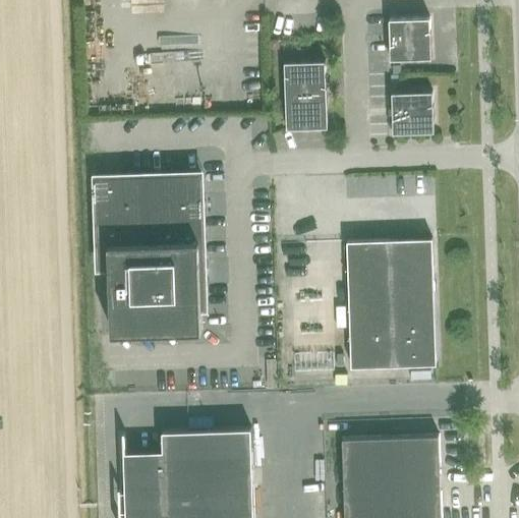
[(429,61),(428,34),(427,20),(387,21),(388,48),(388,62),(429,61)]
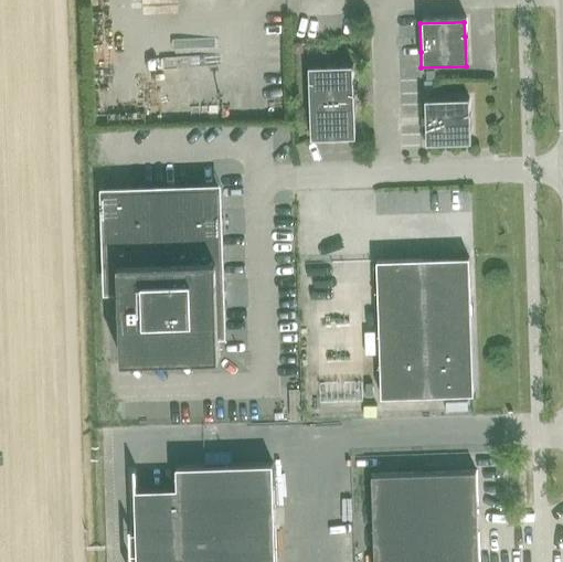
[(307,85),(309,142),(353,141),(351,97),(350,69),(307,70),(307,85)]
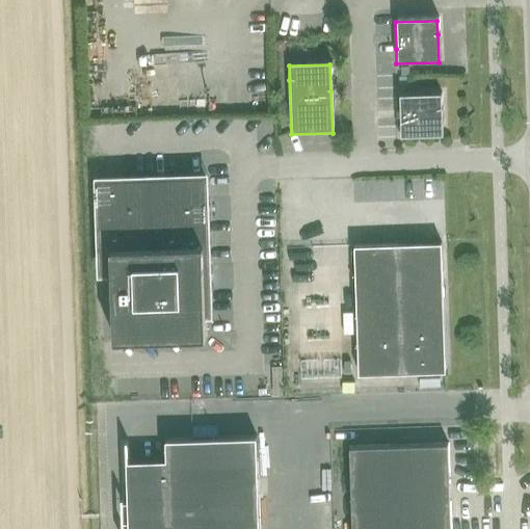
[(441,137),(440,109),(440,96),(398,97),(399,124),(399,138),(441,137)]
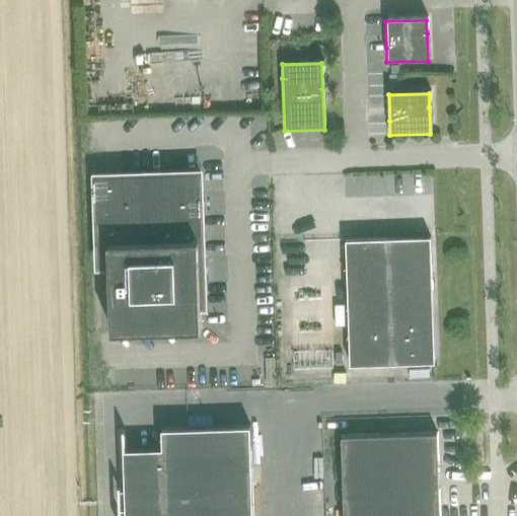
[(109,335),(199,332),(199,309),(202,309),(202,282),(204,282),(204,270),(201,270),(201,264),(197,264),(197,243),(200,242),(199,216),(202,216),(202,203),(199,203),(198,174),(160,176),(160,175),(93,177),(95,246),(106,246),(109,335)]
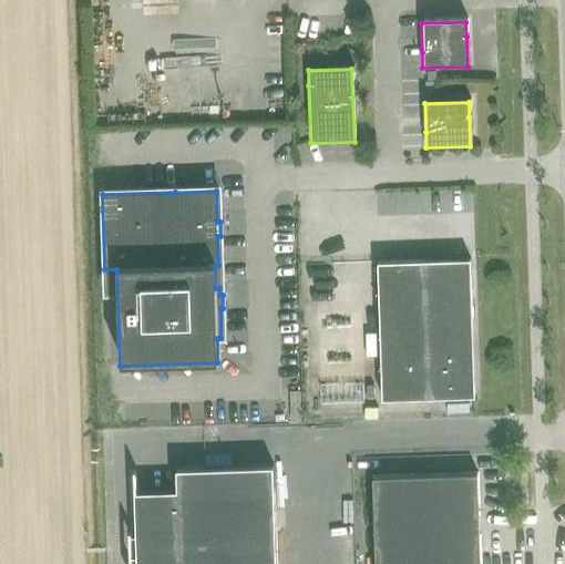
[(380,402),(473,400),(470,308),(469,262),(422,264),(422,263),(375,264),(380,402)]
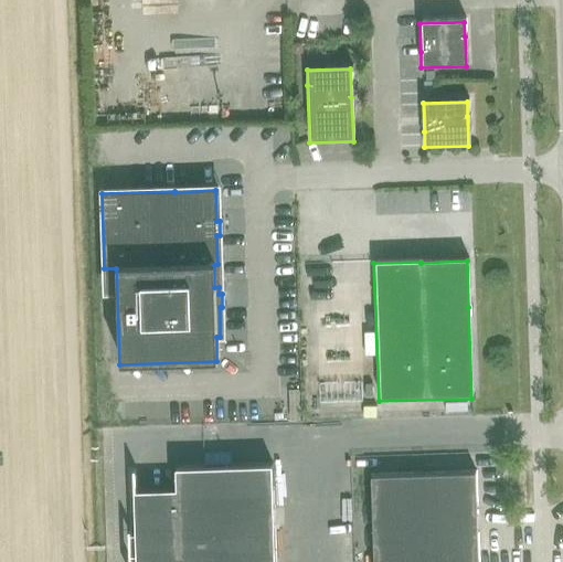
[(273,561),(271,466),(173,469),(174,490),(134,491),(134,470),(131,470),(134,561),(273,561)]
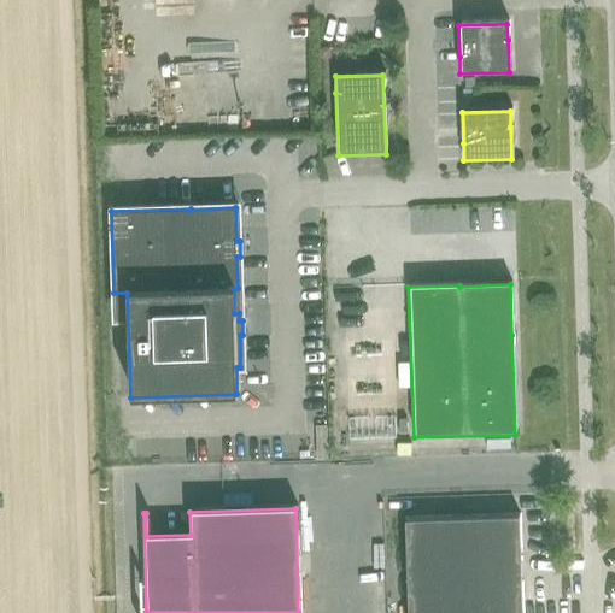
[(521,612),(519,517),(403,522),(405,612),(521,612)]
